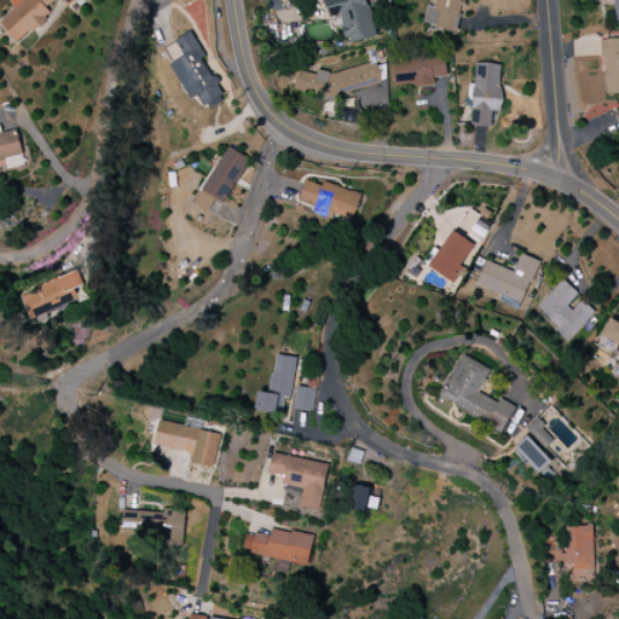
[(0,21),(0,23),(16,44),(52,13),(47,6),(55,0),(61,0),(67,7),(75,0),(10,0),(7,3),(13,10),(0,21)]
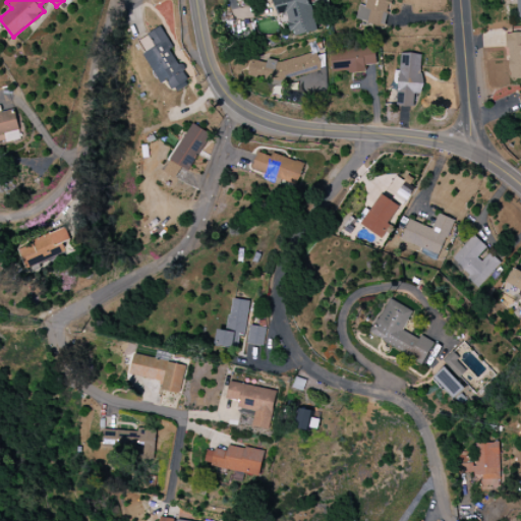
[(316,32),(308,0),(273,0),(277,15),(286,13),(292,37),(316,32)]
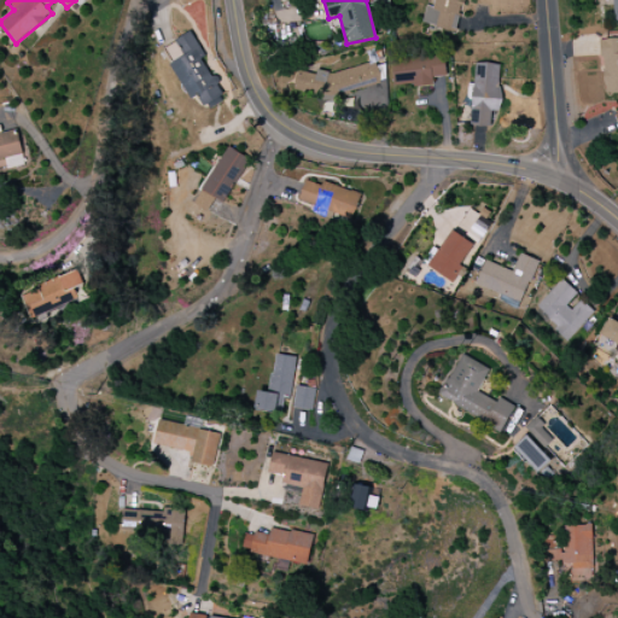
[(433,0),(433,7),(425,5),(421,25),(456,34),(464,0),(433,0)]
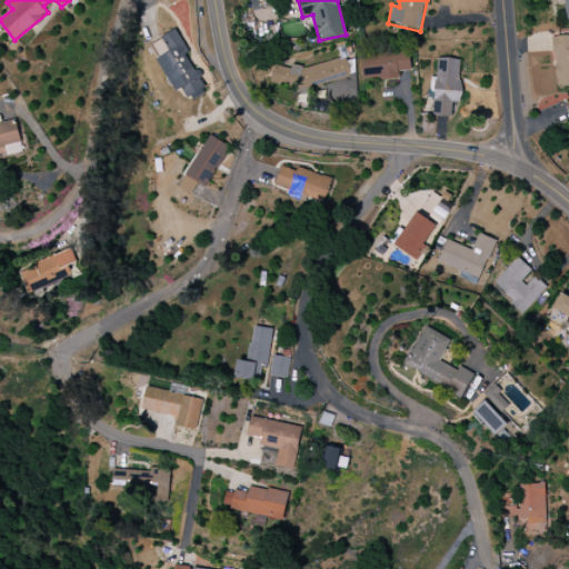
[(176,92),(182,88),(190,102),(207,92),(187,55),(189,53),(177,29),(149,45),(176,92)]
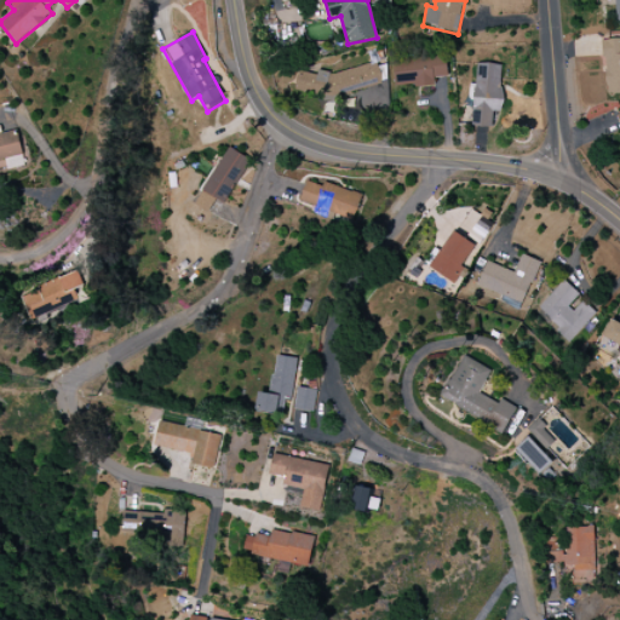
[(604,95),(619,93),(619,39),(603,40),(604,95)]
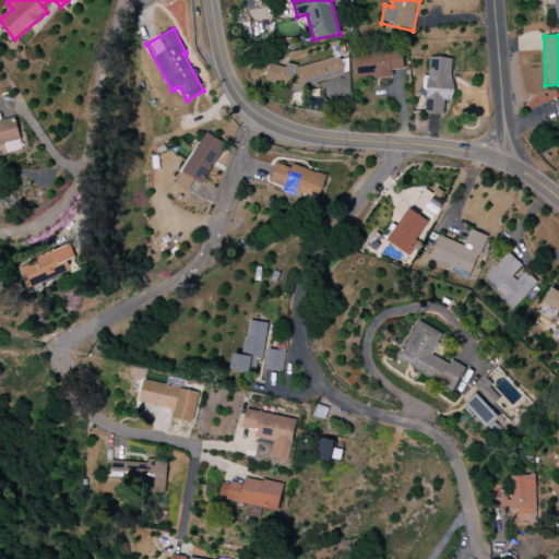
[(344,73),(340,55),(265,72),(270,91),(344,73)]
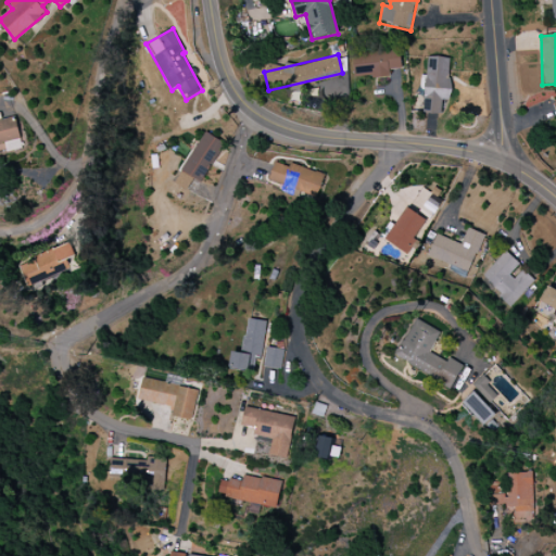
[(389,76),(389,70),(401,70),(401,54),(352,55),(353,78),(389,76)]
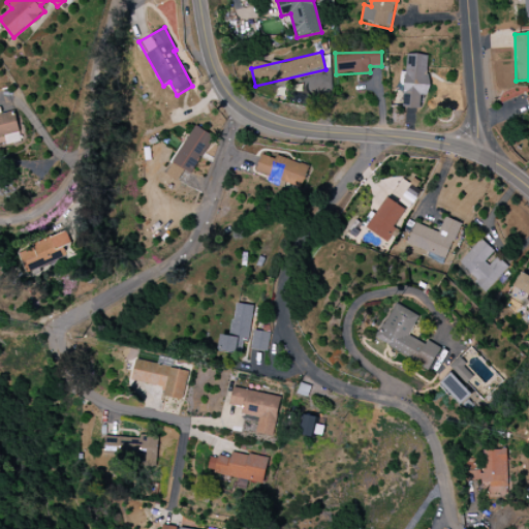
[(428,55),(405,54),(403,107),(419,109),(421,97),(427,97),(428,55)]
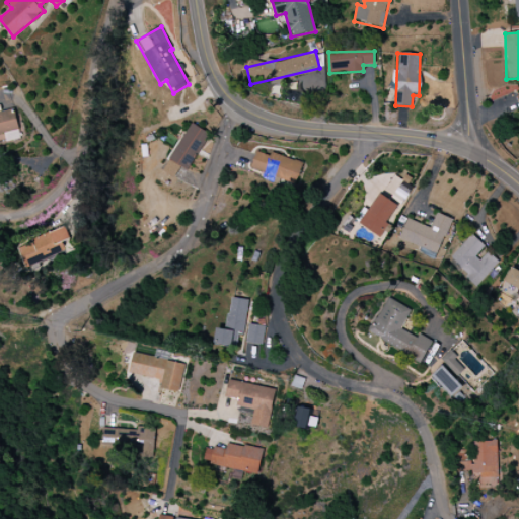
[(20,139),(15,109),(0,112),(0,135),(4,135),(6,142),(20,139)]
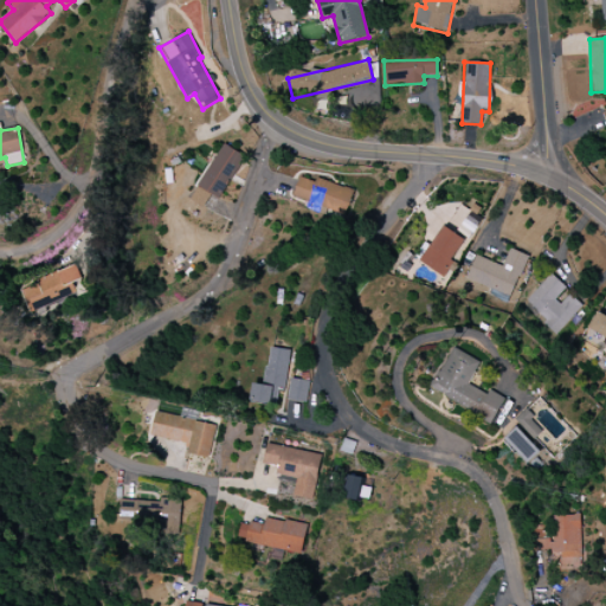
[(245,156),(223,143),(191,200),(204,207),(211,194),(220,200),(245,156)]
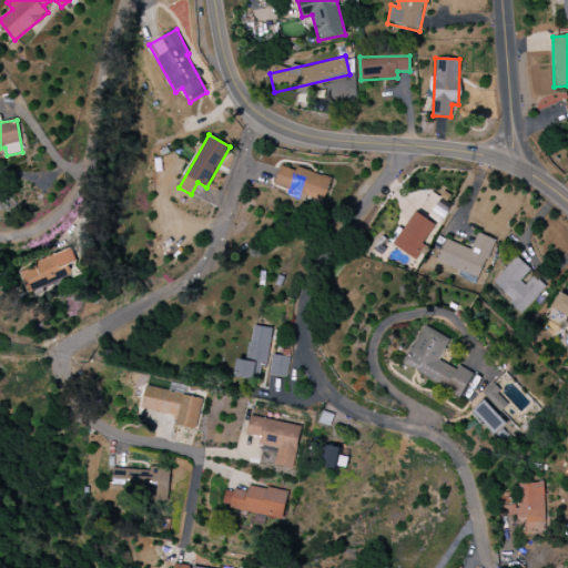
[(274,184),(290,190),(287,196),(304,201),(305,196),(324,203),(333,179),(295,166),(294,171),(281,166),(274,184)]
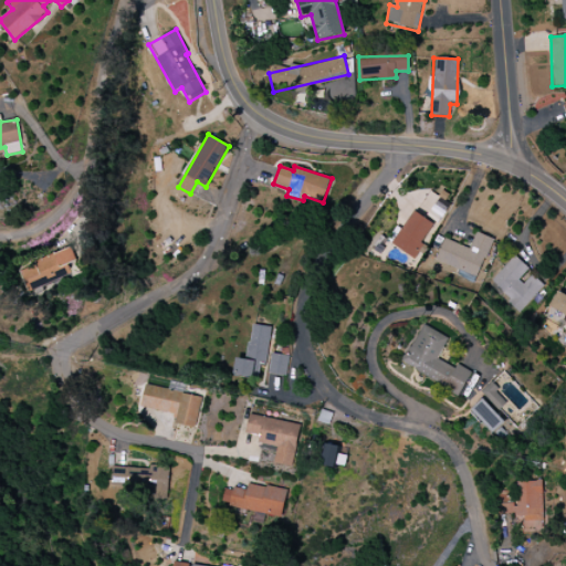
[(450,207),(431,190),(417,207),(436,222),(450,207)]
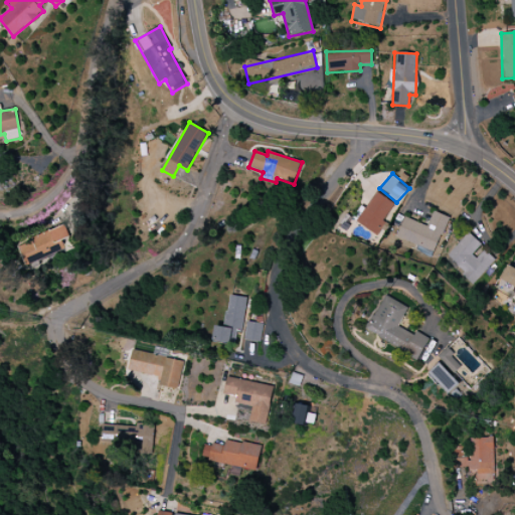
[(376,235),(395,203),(375,192),(357,223),(376,235)]
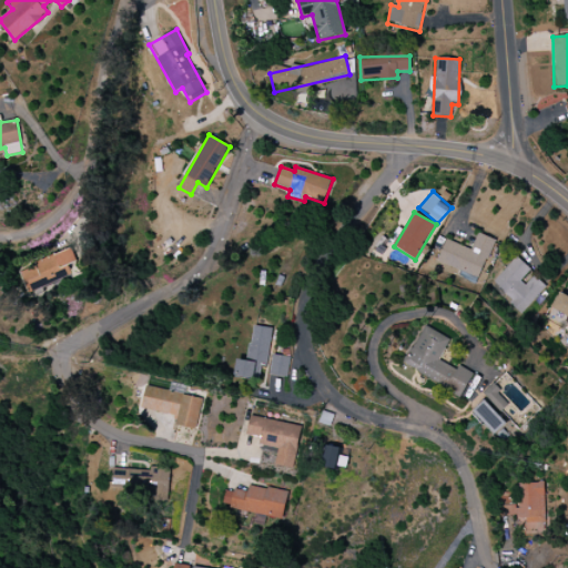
[(437,262),(480,277),(494,240),(477,233),(472,250),(445,240),(437,262)]
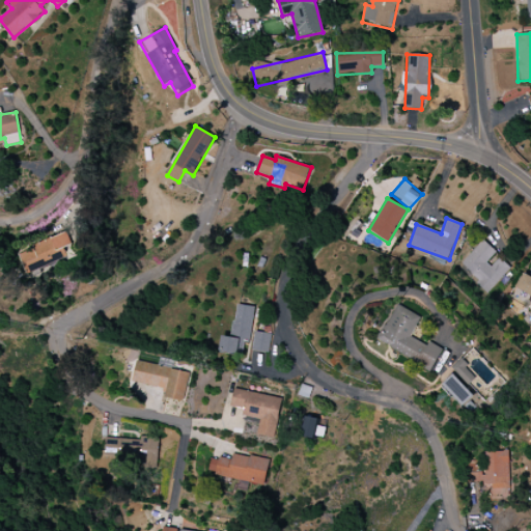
[(27,275),(74,254),(64,232),(18,253),(27,275)]
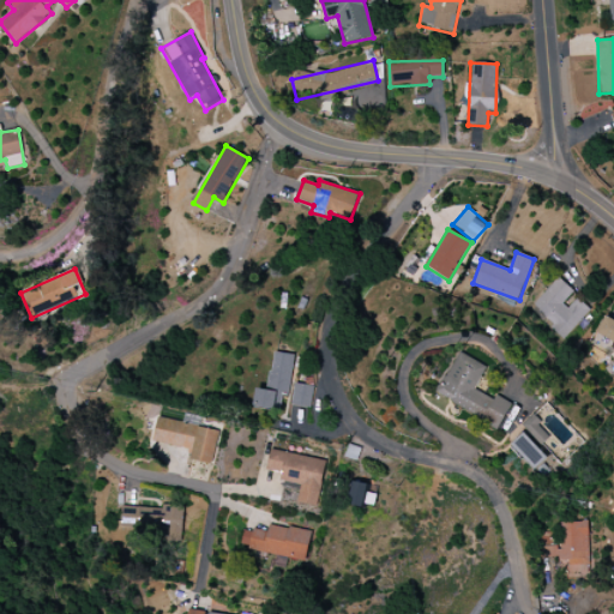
[(531,305),(553,325),(549,329),(563,339),(590,311),(575,295),(576,294),(558,277),(531,305)]
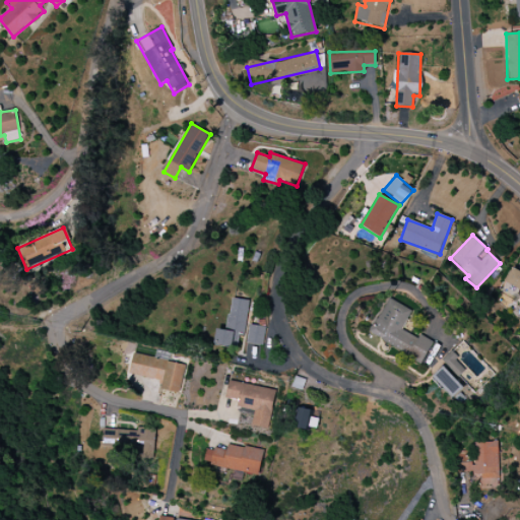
[(505,283),(519,290),(519,271),(512,268),(505,283)]
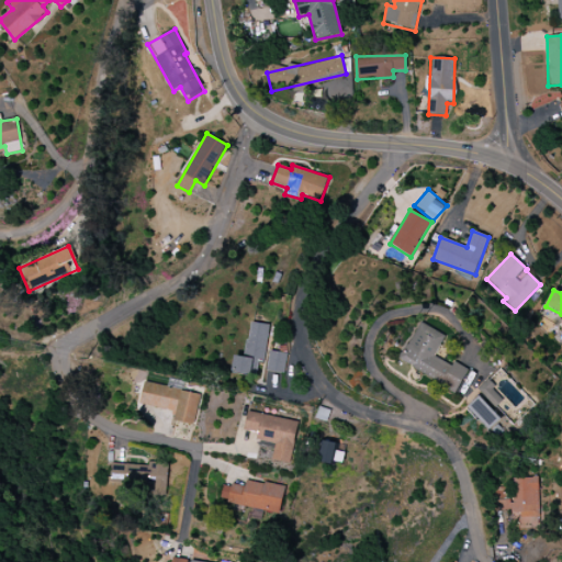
[(263,362),(269,325),(250,322),(245,357),(234,356),(232,373),(255,377),(257,361),(263,362)]
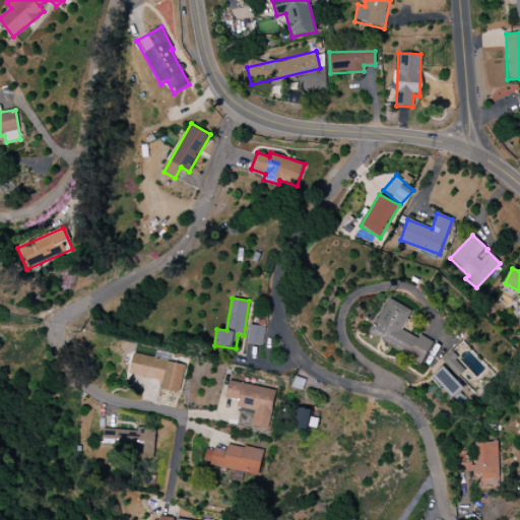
[(369,335),(423,363),(433,342),(418,334),(416,338),(401,330),(411,311),(388,299),(369,335)]
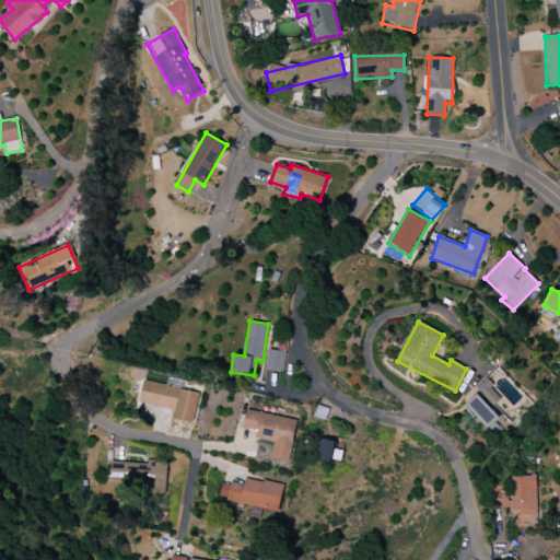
[(282,372),(284,351),(268,350),(266,370),(282,372)]
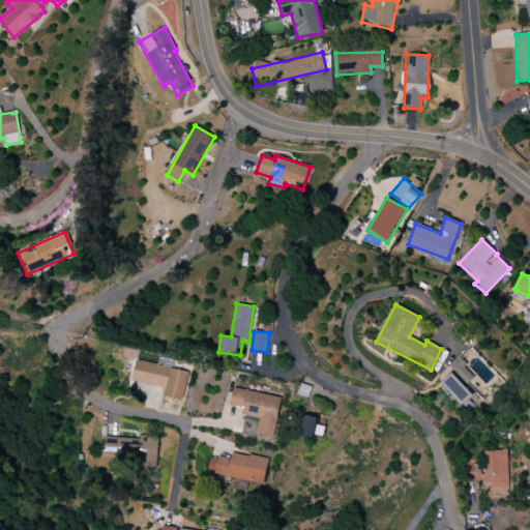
[(474,377),(459,358),(449,366),(466,384),(474,377)]
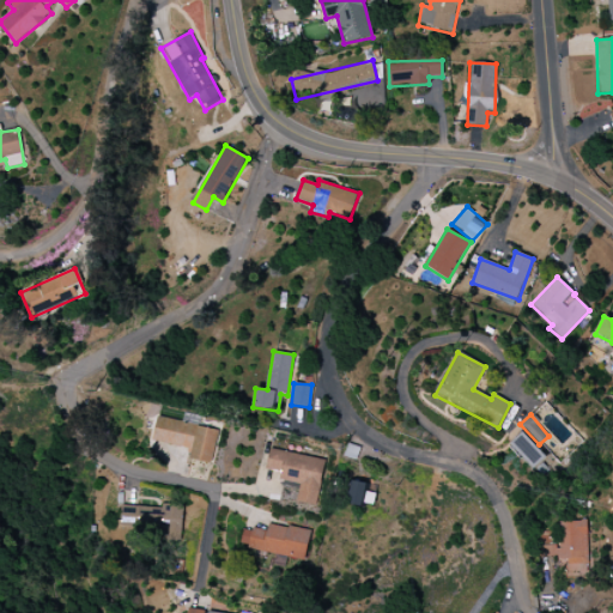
[(217,429),(156,418),(152,442),(190,449),(188,460),(211,463),(217,429)]
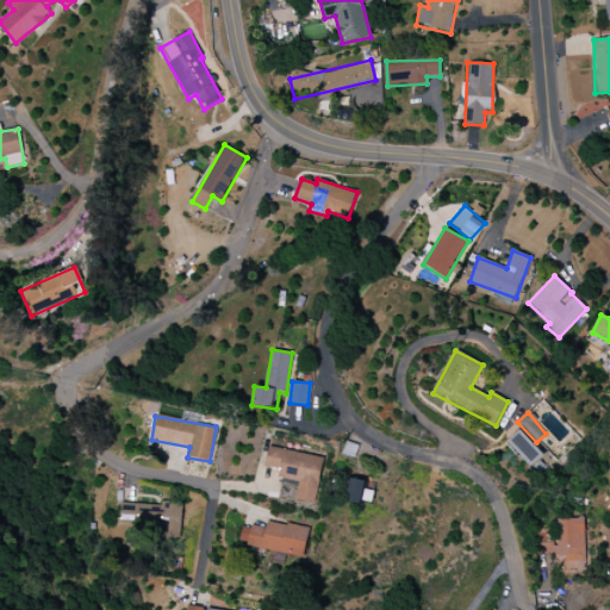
[(529,467),(542,455),(520,430),(506,442),(529,467)]
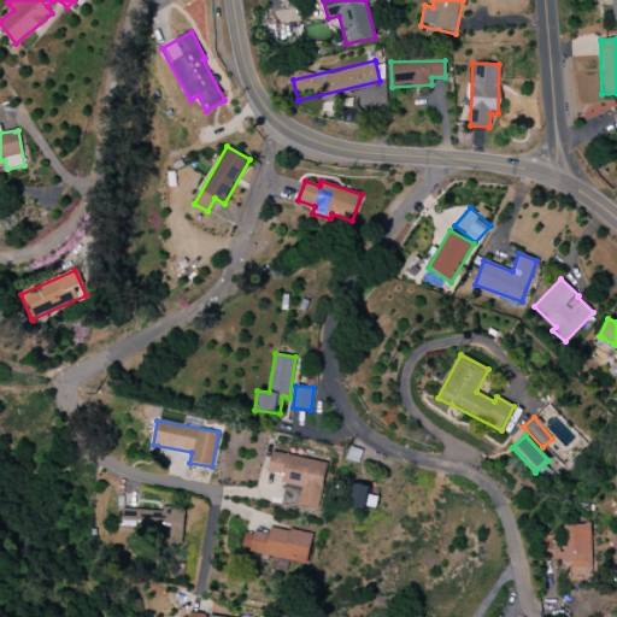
[(327,463),(271,453),(268,474),(282,476),(281,483),(301,487),(298,506),(319,509),(327,463)]
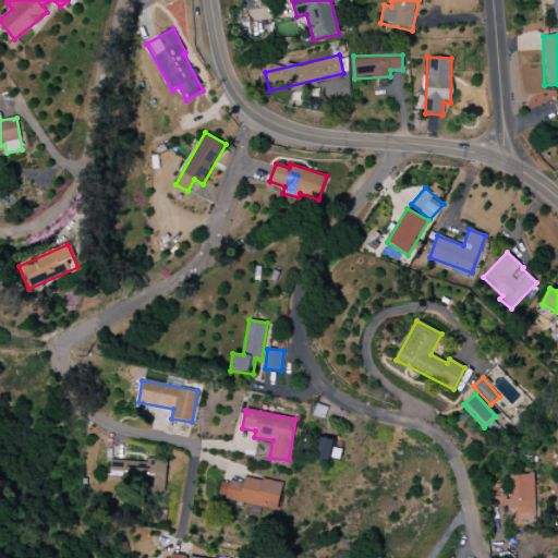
[(336,440),(320,438),(316,458),(339,462),(341,449),(335,448),(336,440)]
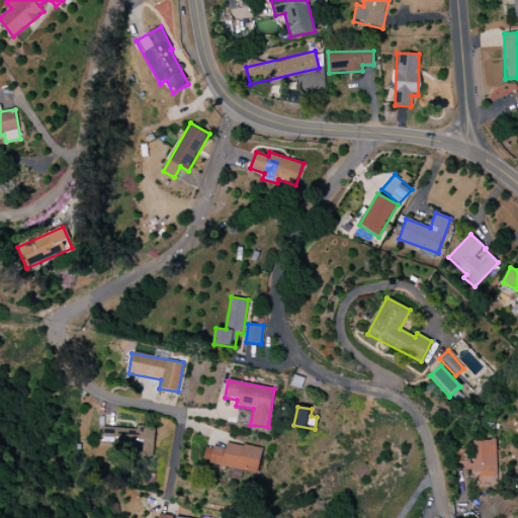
[(103,428),(102,443),(141,444),(141,455),(153,455),(154,426),(137,426),(137,428),(103,428)]
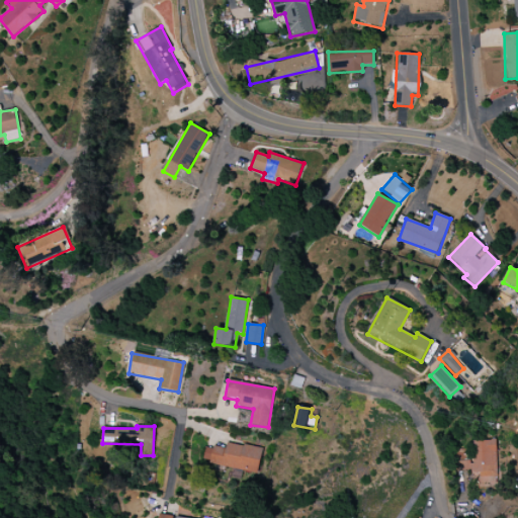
[(470,441),(470,449),(456,449),(456,471),(479,470),(479,477),(497,477),(496,440),(470,441)]
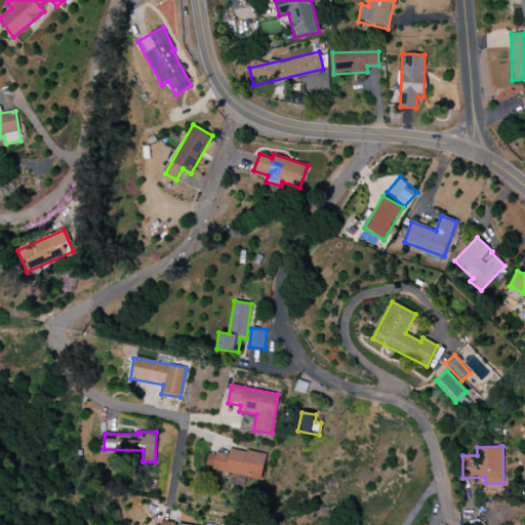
[(266,454),(229,449),(228,455),(208,451),(205,469),(237,473),(235,485),(245,486),(246,478),(261,480),(266,454)]
